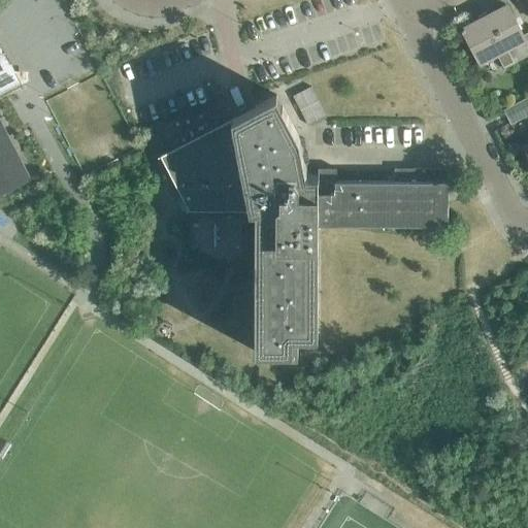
[(480,61),(496,53),(503,67),(527,55),(527,31),(522,35),(506,5),(491,13),(489,10),(476,17),(479,20),(460,30),(461,32),(462,31),(482,69),(484,68),(480,61)]
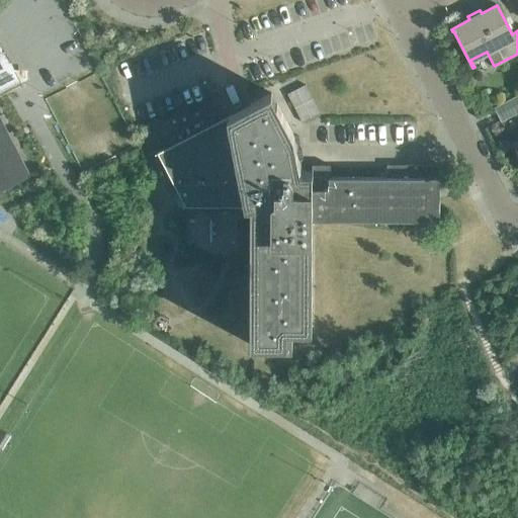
[(0,190),(29,175),(0,118),(0,93),(20,84),(21,86),(22,86),(0,41),(0,190)]
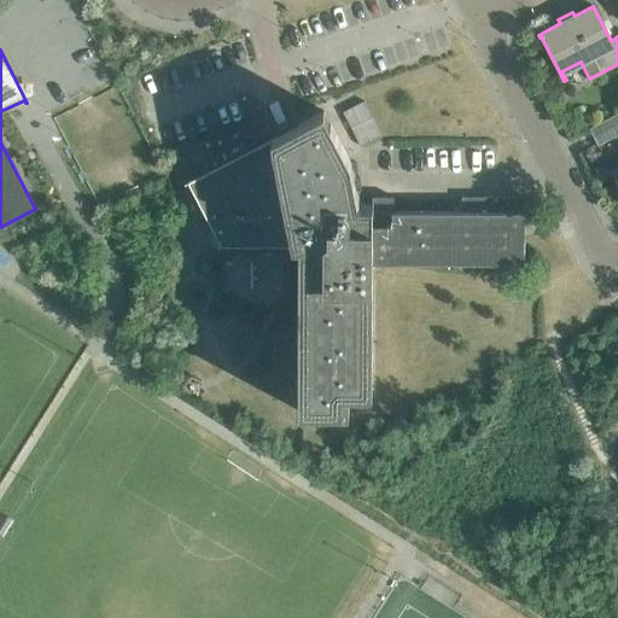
[(363,100),(343,111),(360,146),(382,135),(363,100)]
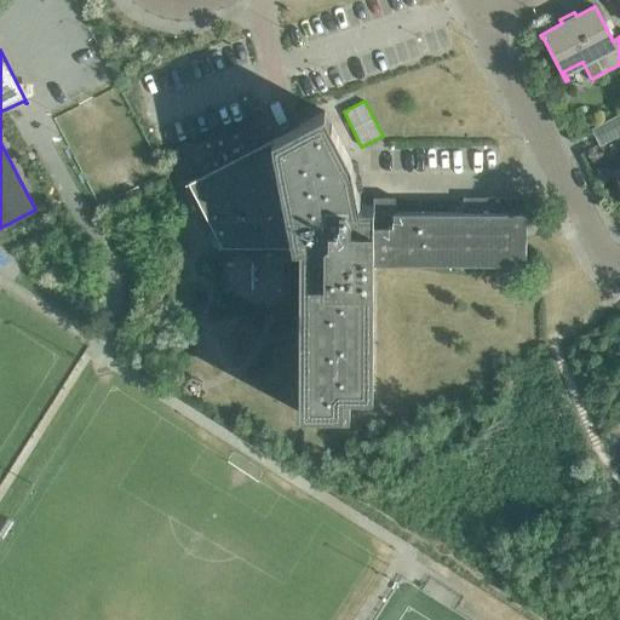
[(285,131),(188,182),(222,246),(299,246),(299,412),(343,412),(343,394),(373,394),(373,264),(526,264),(526,212),(494,212),(494,202),(474,202),(474,212),(395,212),(395,197),(373,197),(373,204),(360,205),(351,161),(325,110),(285,131)]
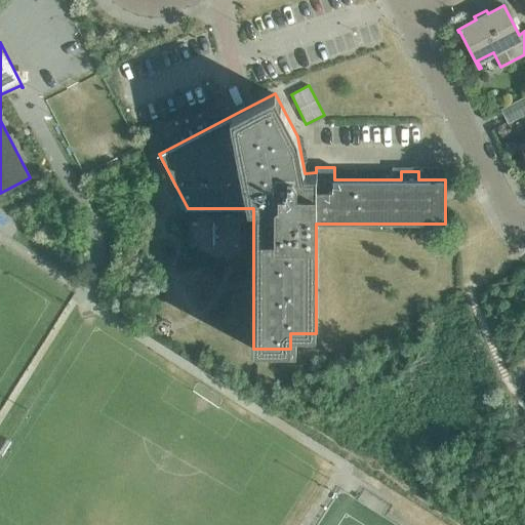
[(524,99),(524,97),(501,109),(508,122),(524,113),(524,99)]
